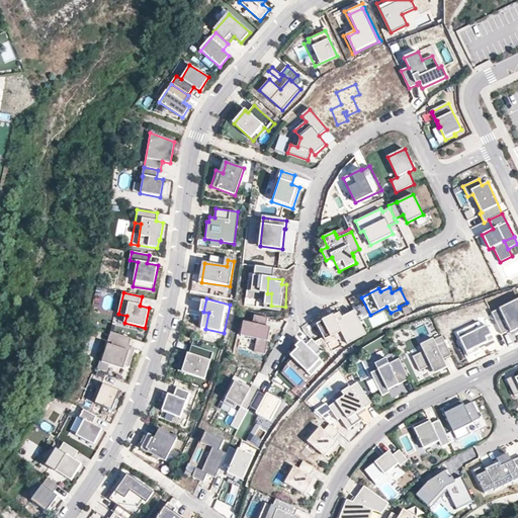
[(517,298),(491,313),(501,334),(509,330),(510,333),(517,329),(517,330),(517,298)]
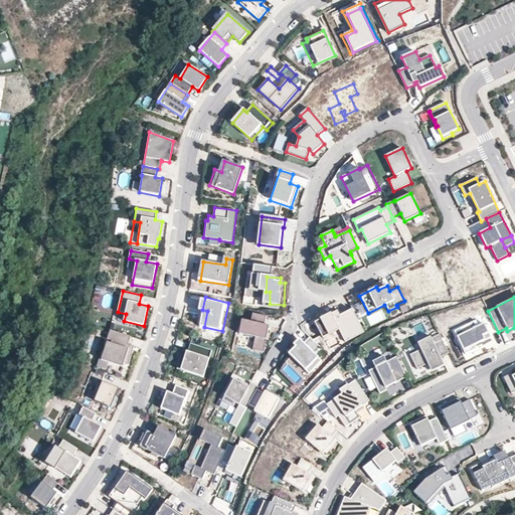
[(343,317),(339,311),(319,324),(325,333),(319,336),(329,352),(354,336),(349,330),(355,326),(348,314),(343,317)]
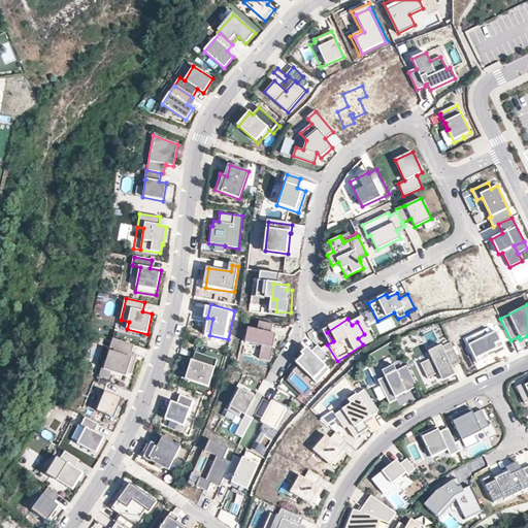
[(273,325),(260,322),(258,331),(249,329),(246,342),(263,347),(260,359),(271,361),(276,334),(271,333),(273,325)]
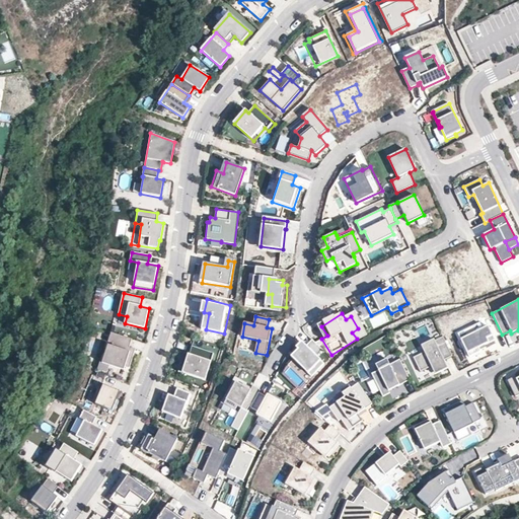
[(479,323),(469,328),(472,334),(483,328),(479,323)]
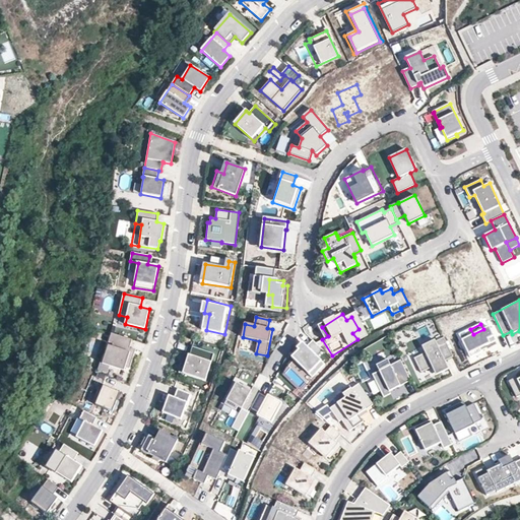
[(459,334),(470,358),(481,352),(481,350),(479,348),(485,345),(496,340),(490,327),(483,329),(473,334),(470,329),(459,334)]
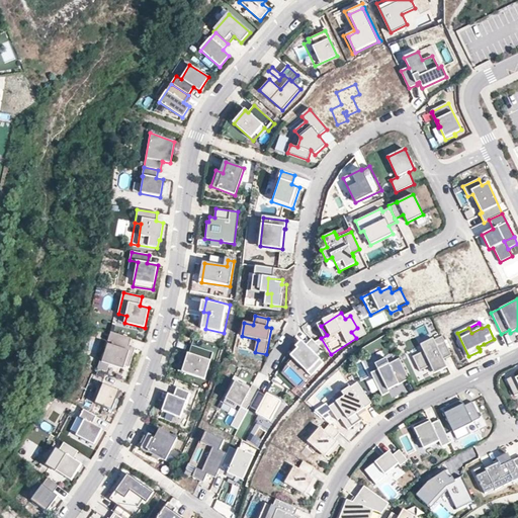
[(128,347),(132,339),(110,332),(108,341),(112,342),(111,345),(107,344),(102,362),(123,369),(124,366),(128,367),(135,349),(128,347)]
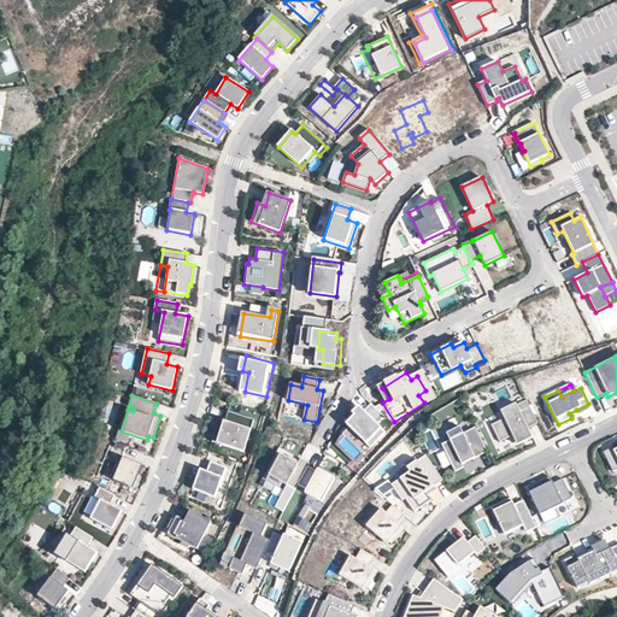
[(500,441),(512,435),(517,445),(533,438),(528,428),(538,423),(527,400),(516,405),(515,403),(500,410),(505,418),(492,424),(500,441)]
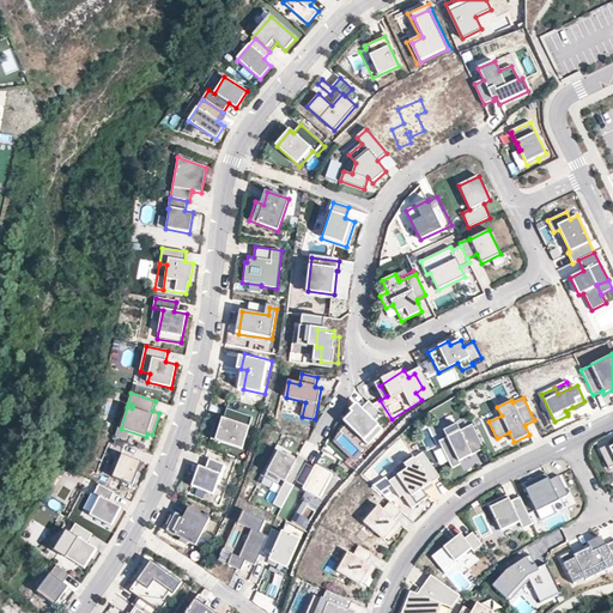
[(382,413),(369,401),(362,408),(357,404),(350,411),(352,413),(344,422),(346,424),(350,428),(369,445),(383,429),(375,420),(382,413)]
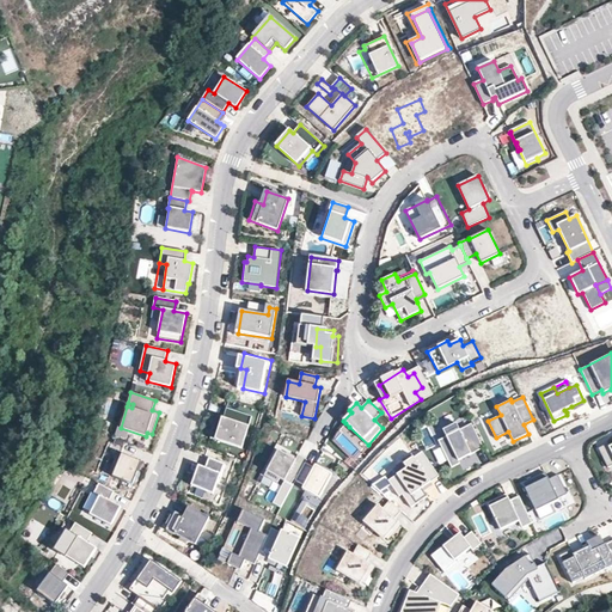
[(234,421),(238,411),(226,408),(224,417),(234,421)]
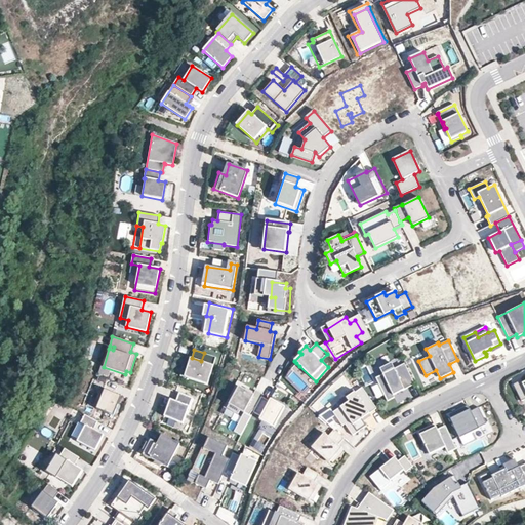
[(216,356),(204,353),(201,361),(192,358),(187,357),(184,366),(189,367),(187,377),(208,384),(216,356)]
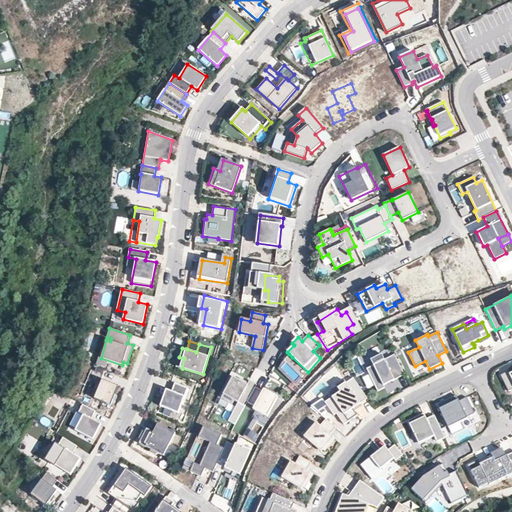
[(404,375),(395,354),(384,359),(382,354),(370,359),(373,365),(366,368),(377,391),(384,387),(383,385),(404,375)]
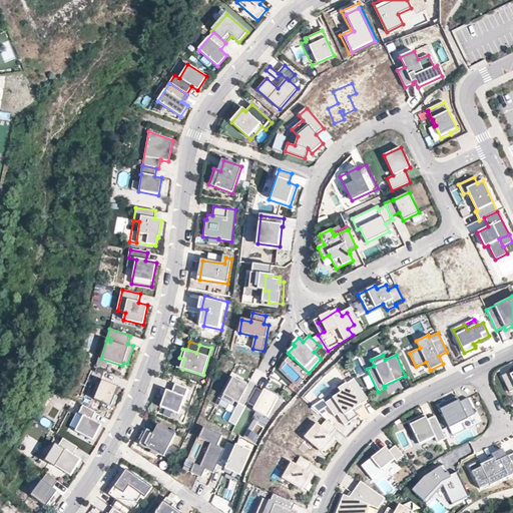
[(512,373),(511,374),(510,372),(502,376),(509,392),(512,390),(512,373)]
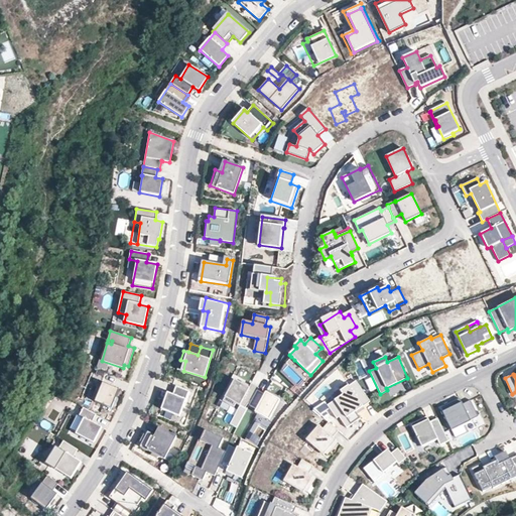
[(257,390),(258,388),(251,384),(249,388),(234,380),(223,401),(234,407),(226,422),(237,428),(249,405),(257,390)]
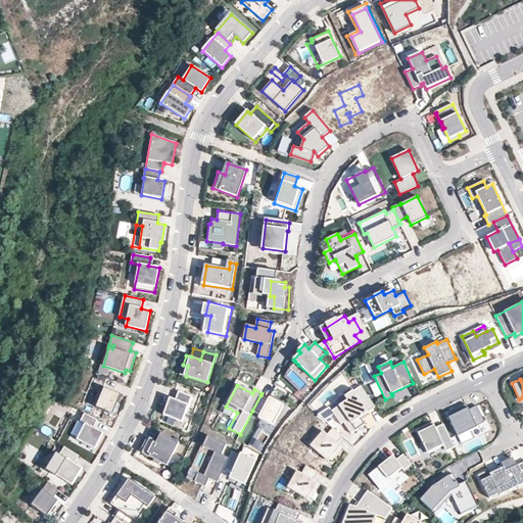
[(375,407),(361,385),(353,390),(351,388),(343,393),(347,400),(332,411),(341,424),(343,422),(351,434),(366,424),(362,420),(361,417),(369,412),(375,407)]
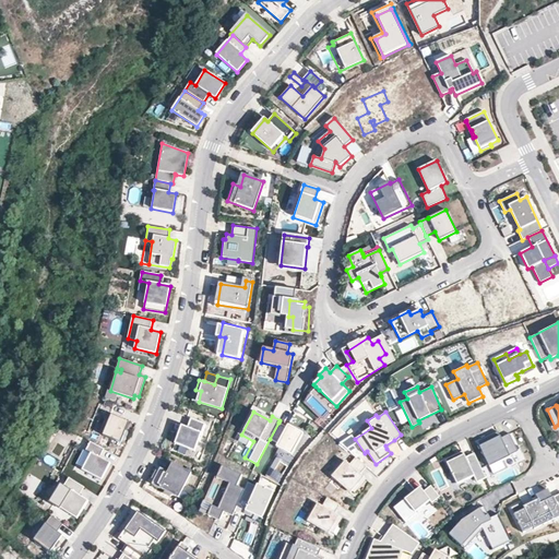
[(111,416),(103,436),(121,443),(129,423),(111,416)]
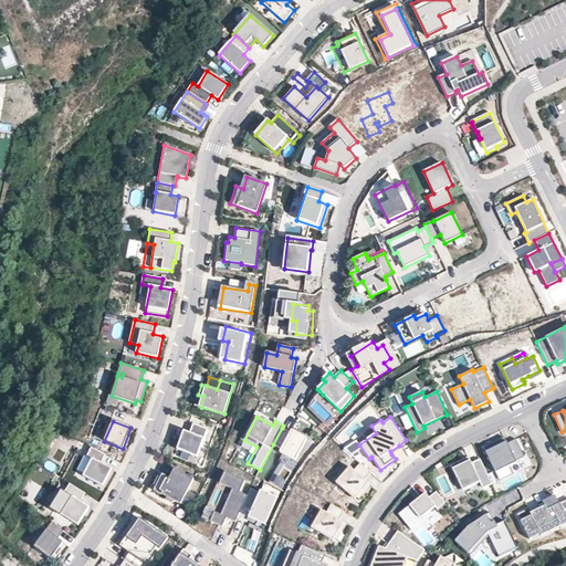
[(208,429),(194,423),(190,433),(182,430),(176,449),(197,457),(208,429)]
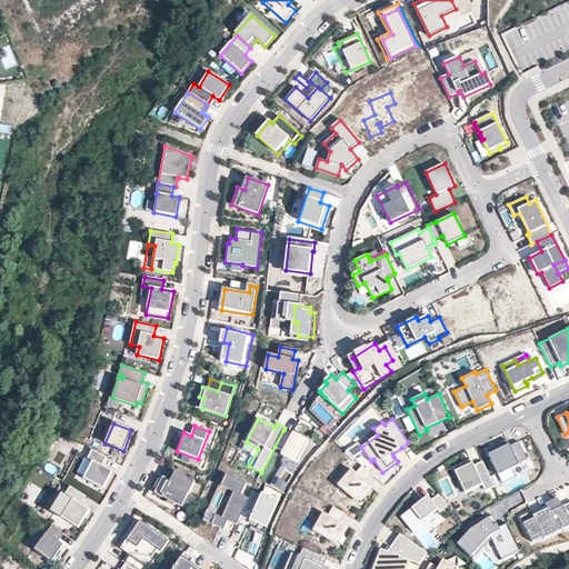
[(291,435),(283,430),(275,447),(282,451),(281,455),(297,463),(309,441),(293,432),(291,435)]
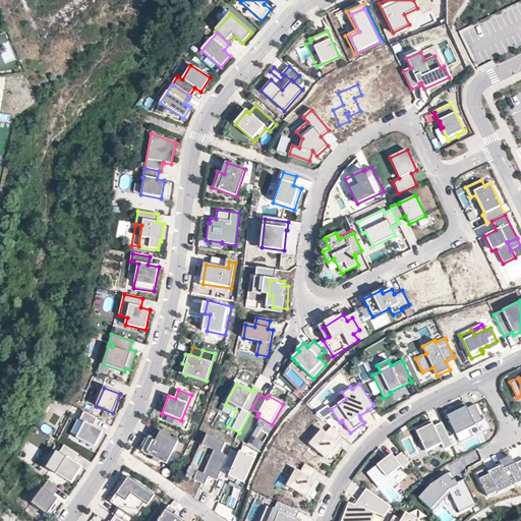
[(338,404),(346,399),(344,395),(335,401),(338,404)]
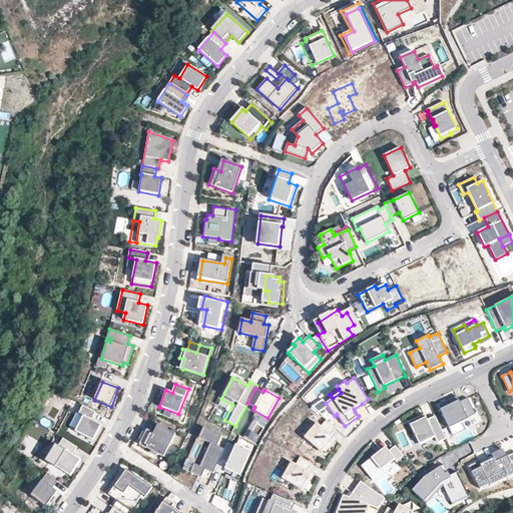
[(475,414),(468,398),(460,402),(457,396),(438,405),(449,428),(468,419),(468,418),(475,414)]
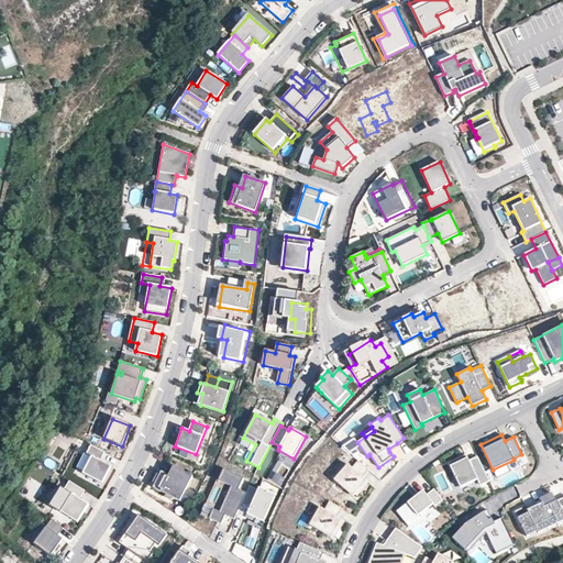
[(101,461),(106,453),(91,445),(87,454),(91,457),(84,472),(103,482),(111,467),(101,461)]
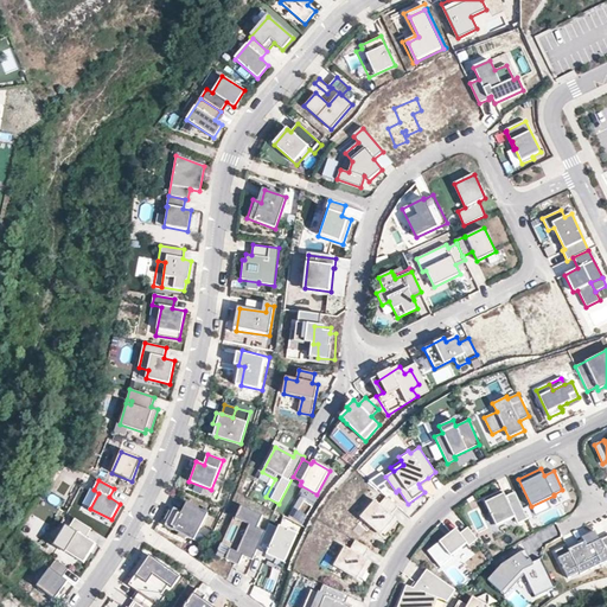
[(518,523),(528,518),(515,492),(505,497),(504,493),(500,496),(498,492),(484,499),(497,525),(515,517),(518,523)]
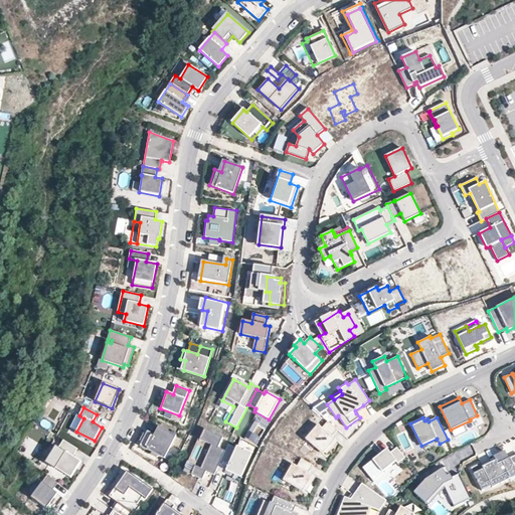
[(324,453),(335,440),(332,437),(338,431),(328,421),(322,427),(318,424),(307,438),(324,453)]
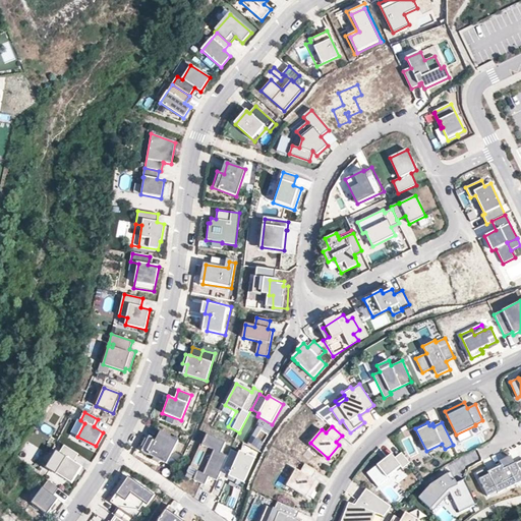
[(149,438),(141,451),(167,464),(178,441),(160,431),(156,441),(149,438)]
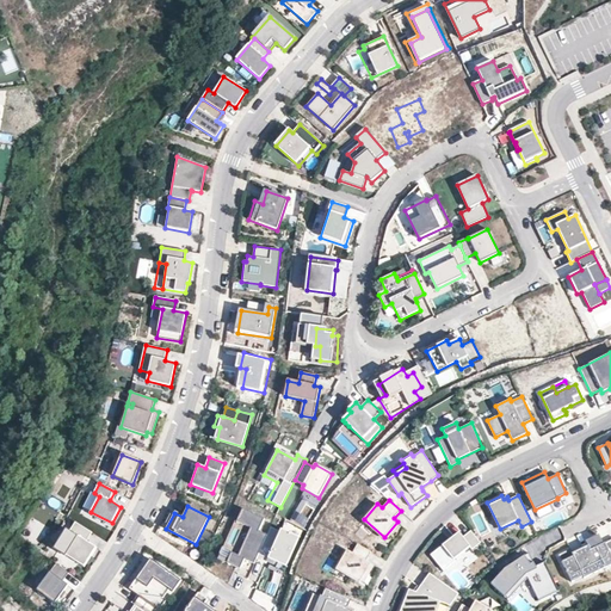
[(257,559),(267,535),(259,531),(264,519),(242,510),(236,522),(251,528),(239,556),(232,553),(227,562),(240,568),(245,559),(254,563),(257,559)]
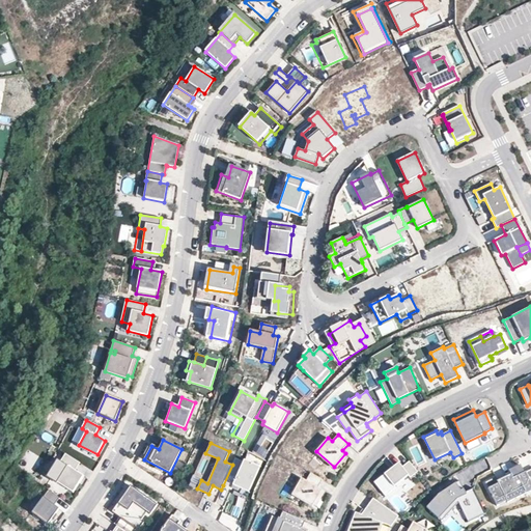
[(336,468),(347,455),(345,453),(334,467),(336,468)]
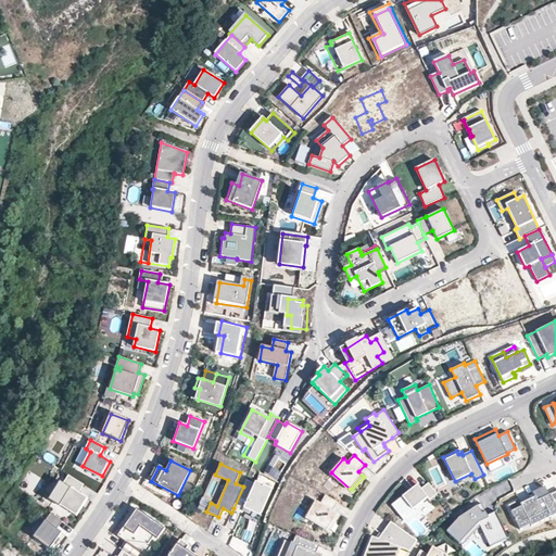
[(84,485),(68,476),(63,484),(71,489),(60,505),(77,516),(88,498),(79,493),(84,485)]
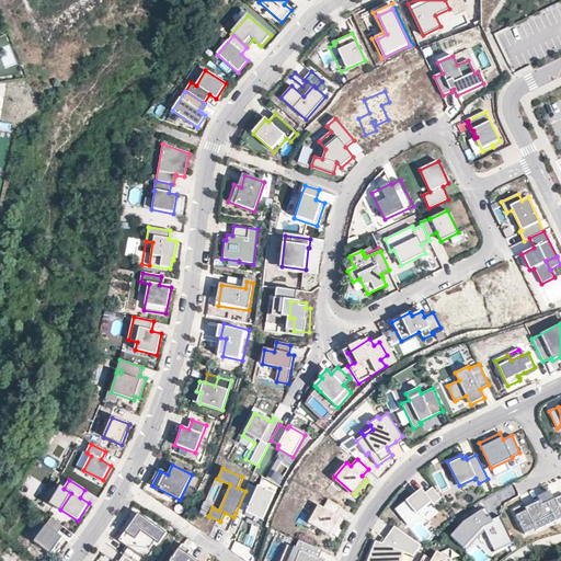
[(247,513),(258,487),(250,482),(245,491),(236,513),(244,517),(245,515),(247,513)]
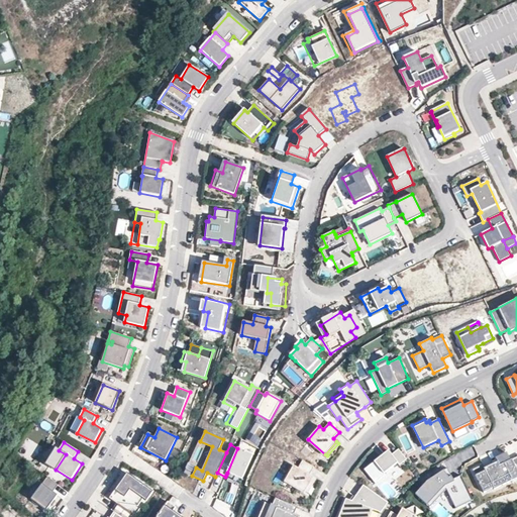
[(242,479),(253,453),(238,446),(237,448),(227,473),(231,475),(230,477),(234,479),(235,476),(242,479)]
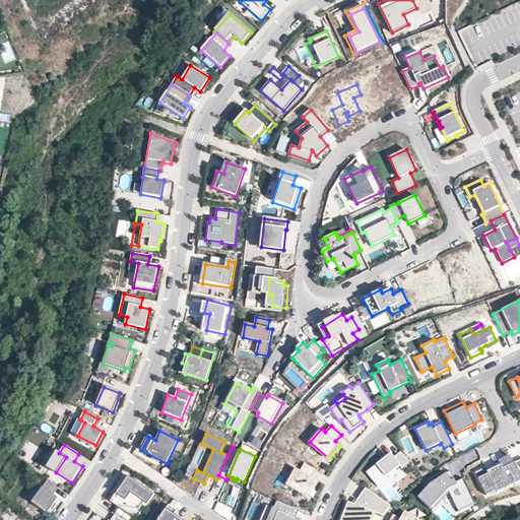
[(401,469),(409,462),(400,452),(394,457),(391,453),(367,472),(378,486),(387,478),(386,477),(399,466),(401,469)]
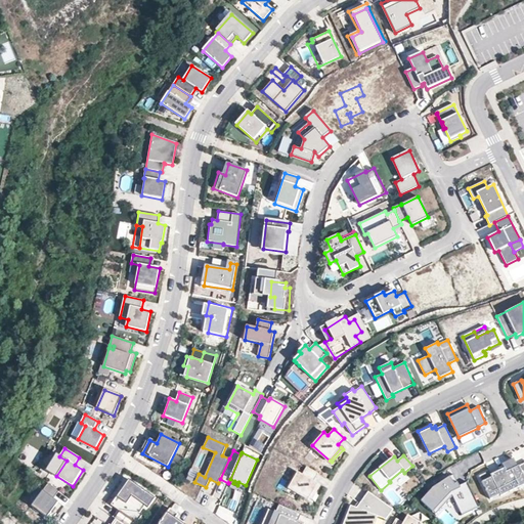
[(511,470),(517,467),(513,460),(507,463),(509,466),(511,470)]
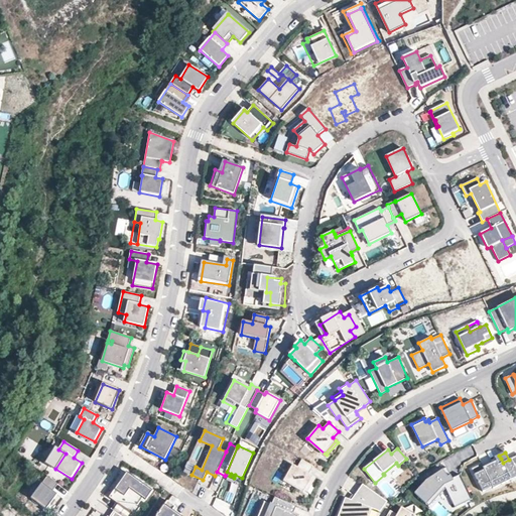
[(515,456),(509,460),(503,463),(501,459),(484,468),(482,464),(472,469),(483,492),(492,487),(493,488),(515,477),(515,456)]
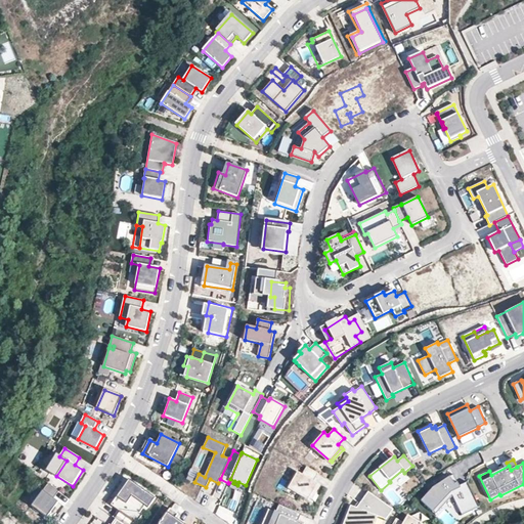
[(317,483),(314,481),(318,474),(307,467),(302,475),(298,472),(289,486),(309,498),(317,483)]
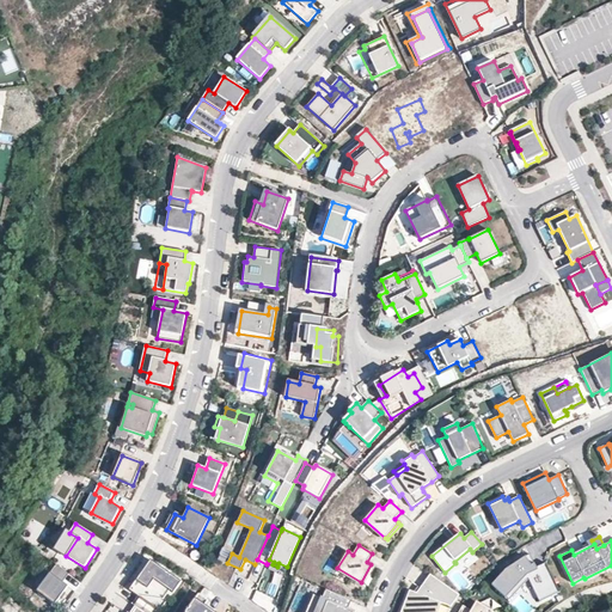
[(537,567),(534,563),(531,564),(525,556),(506,570),(491,585),(505,597),(526,575),(528,579),(540,601),(560,592),(545,563),(537,567)]
